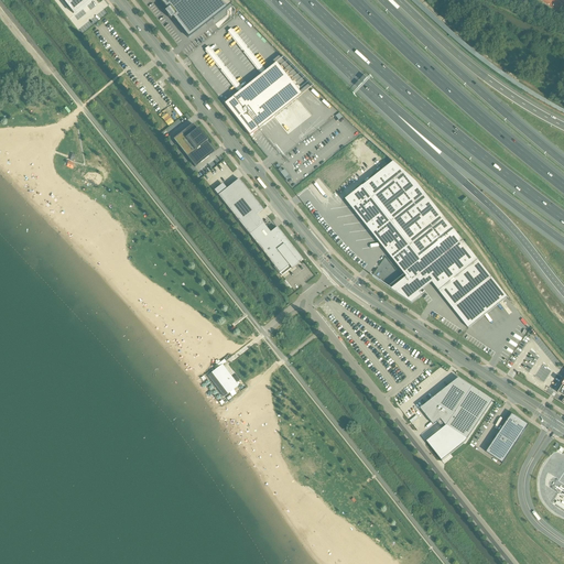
[(62,0),(64,2),(67,4),(66,6),(73,13),(86,3),(89,0),(62,0)]
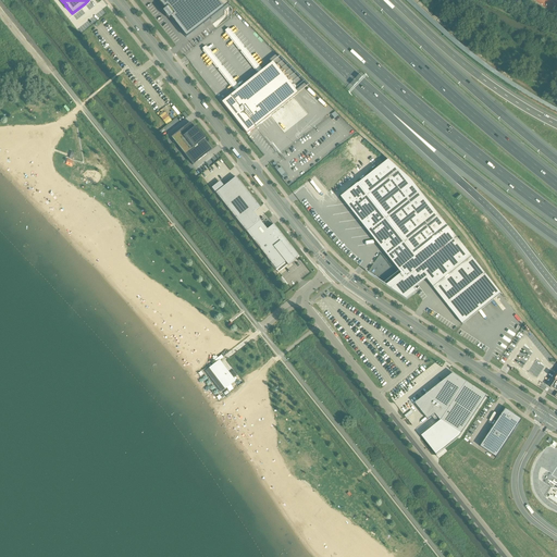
[(137,0),(138,1),(138,0),(153,0),(163,12),(161,14),(166,22),(169,20),(185,39),(227,5),(222,0),(137,0)]
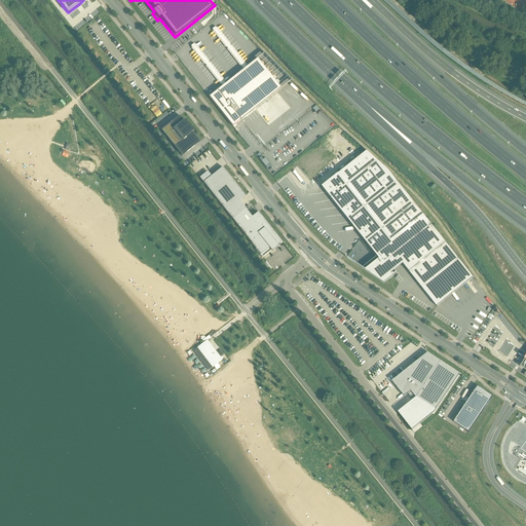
[(217,108),(232,127),(241,120),(280,89),(277,85),(278,81),(274,80),(274,77),(270,76),(257,60),(247,68),(215,28),(212,31),(243,70),(225,84),(193,45),(190,47),(222,87),(218,90),(209,98),(217,108)]
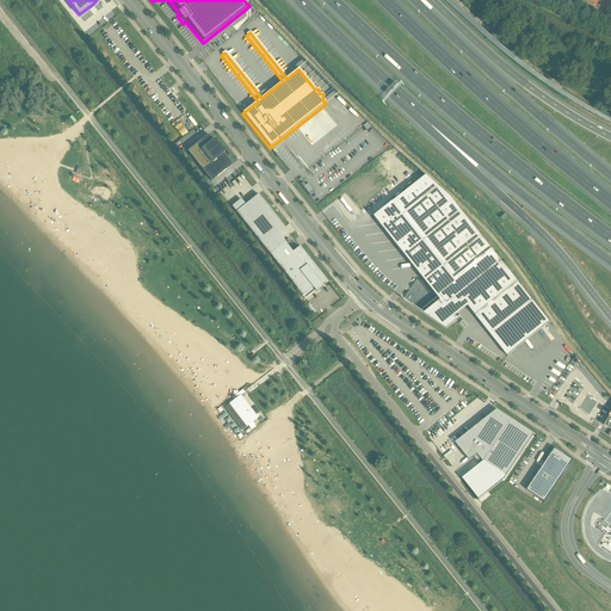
[(190,153),(210,179),(211,181),(233,165),(230,162),(223,154),(224,153),(215,140),(213,141),(210,137),(209,135),(187,152),(190,154),(190,153)]
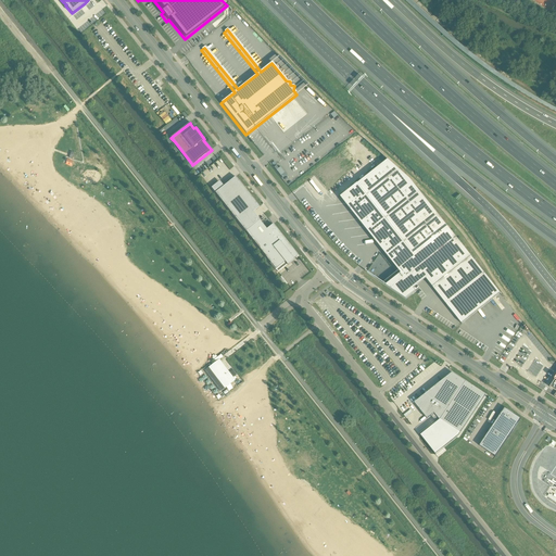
[(462,324),(463,324),(500,294),(501,295),(502,295),(502,294),(411,180),(388,160),(359,182),(343,196),(340,198),(341,198),(396,267),(399,270),(395,273),(383,283),(382,283),(386,286),(406,299),(416,291),(409,285),(415,280),(416,280),(419,277),(422,275),(426,279),(443,300),(462,324)]
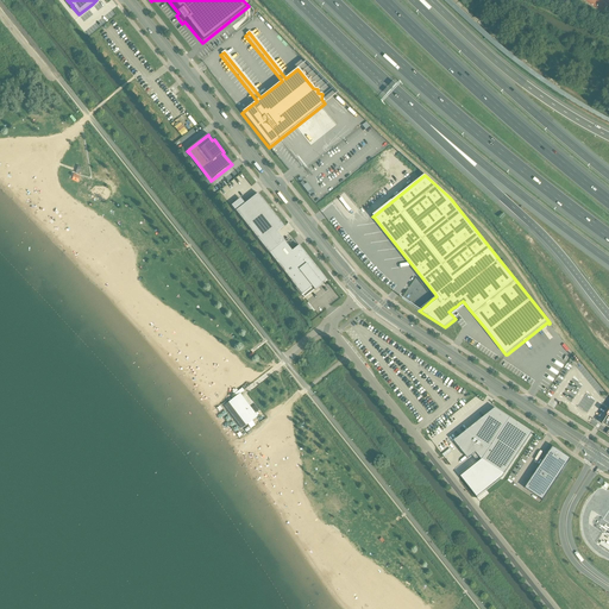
[(292,250),(290,250),(287,245),(284,242),(277,232),(283,227),(258,194),(245,205),(240,199),(231,206),(269,253),(282,270),(287,276),(303,297),(309,294),(314,290),(314,289),(321,284),(324,282),(326,281),(324,276),(316,268),(299,246),(299,245),(296,248),(292,251),(292,250)]
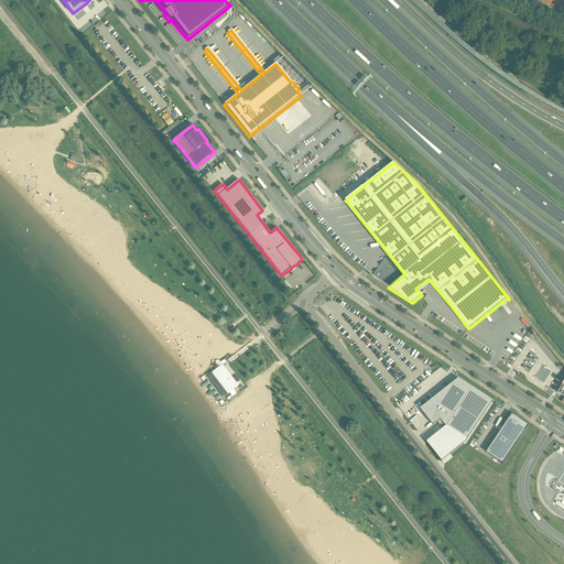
[(433,425),(441,420),(445,425),(425,442),(442,462),(465,443),(492,401),(474,388),(458,378),(421,409),(433,425)]
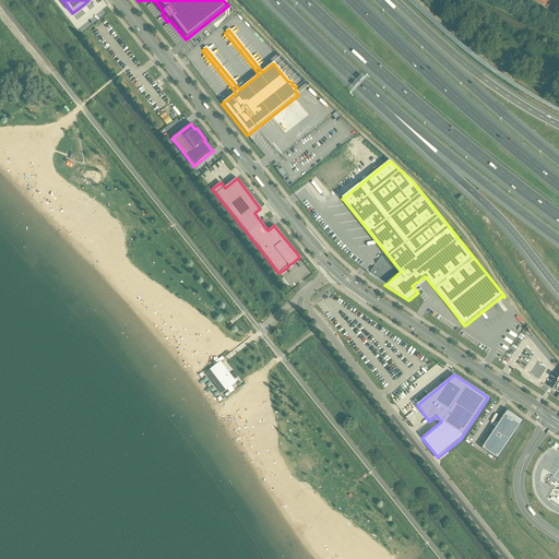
[(504,415),(503,415),(503,416),(501,419),(501,420),(499,424),(496,427),(496,428),(494,431),(489,437),(489,438),(487,441),(482,449),(495,458),(497,459),(498,459),(498,460),(524,421),(513,415),(508,411),(504,415)]
